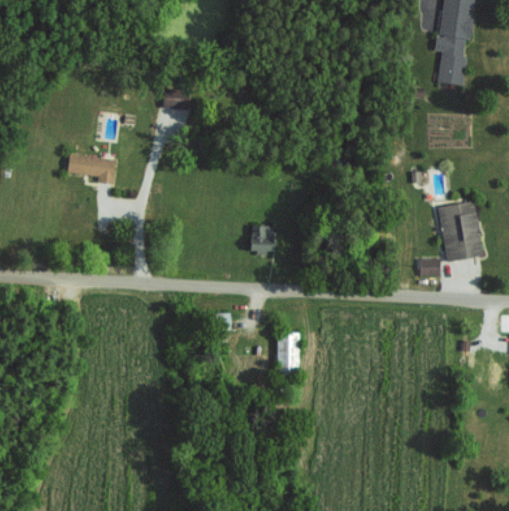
[(474,0),(442,0),(436,50),(442,51),(438,82),(462,85),(467,39),(470,40),(474,0)]
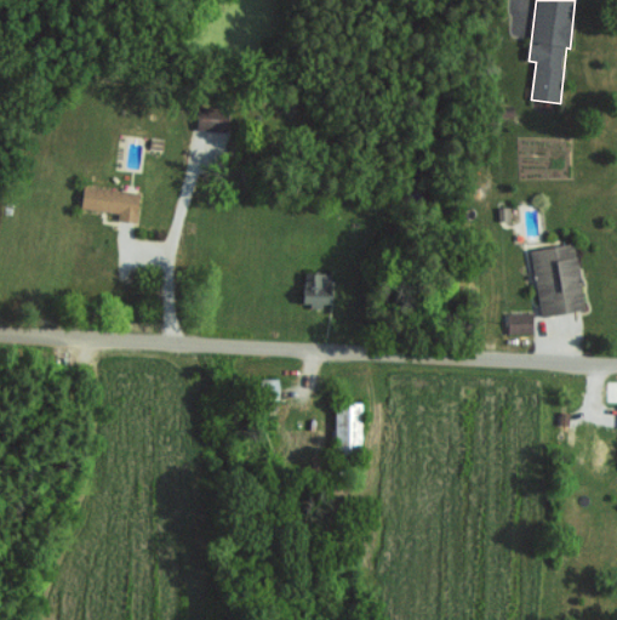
[(198,131),(228,132),(229,109),(199,108),(198,131)]
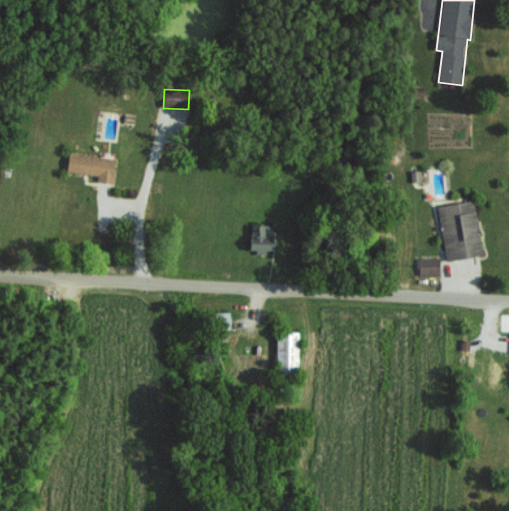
[(67,172),(98,176),(97,181),(113,184),(116,160),(70,153),(67,172)]
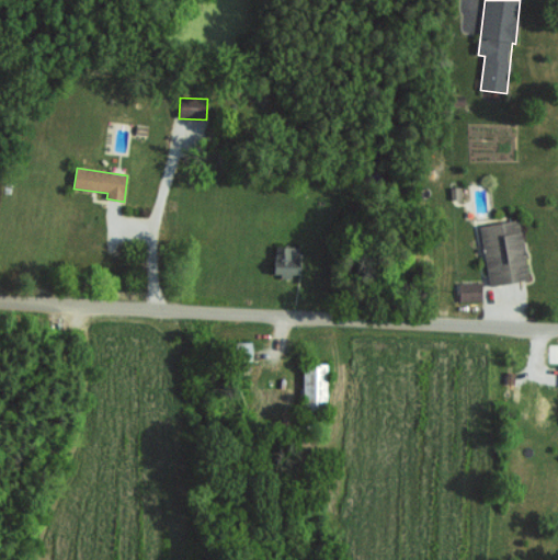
[(480,227),(490,286),(530,281),(521,220),(480,227)]
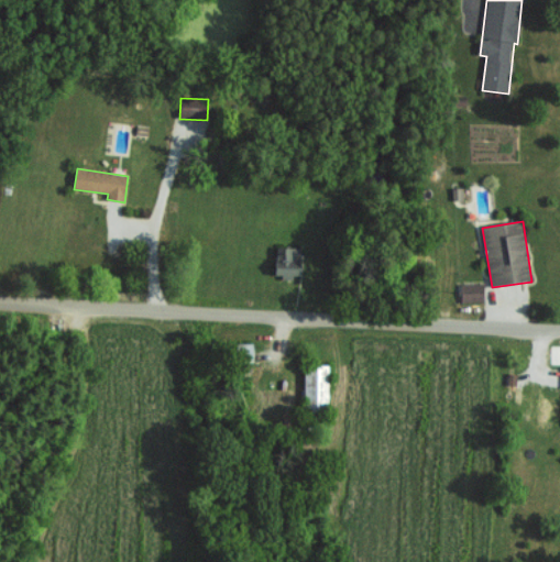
[(299,277),(300,249),(275,248),(275,277),(299,277)]
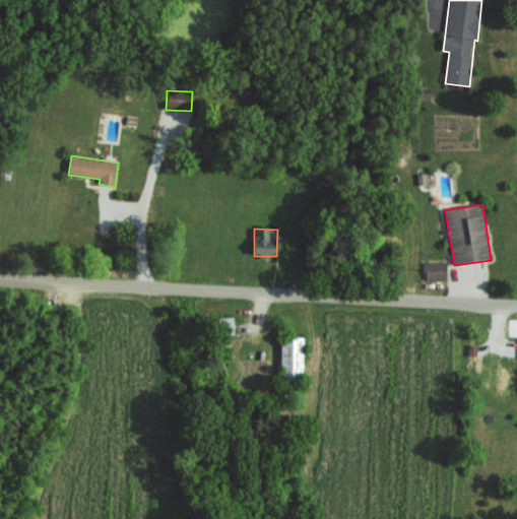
[(426,263),(427,280),(447,279),(447,262),(426,263)]
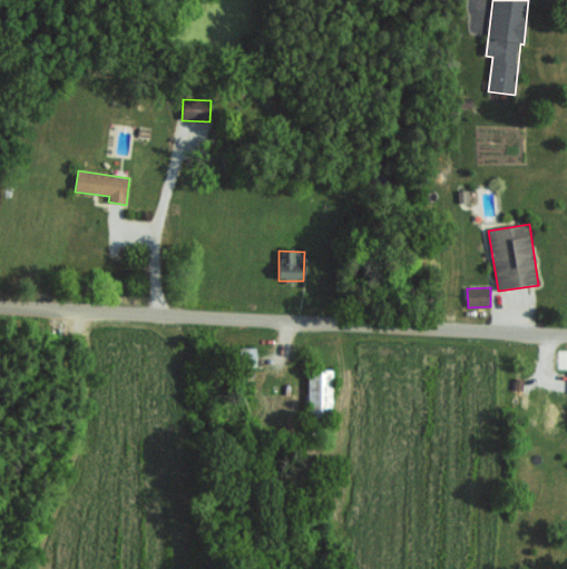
[(256,349),(240,349),(240,366),(257,366),(256,349)]
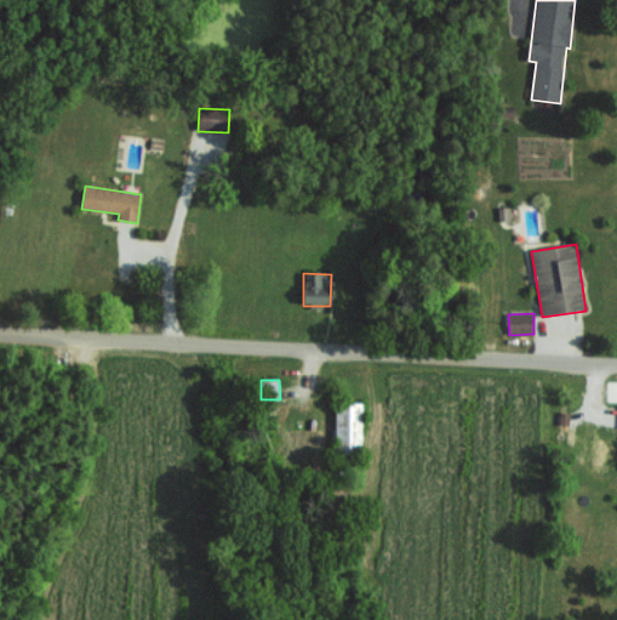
[(363,405),(337,404),(336,453),(363,453),(363,405)]
